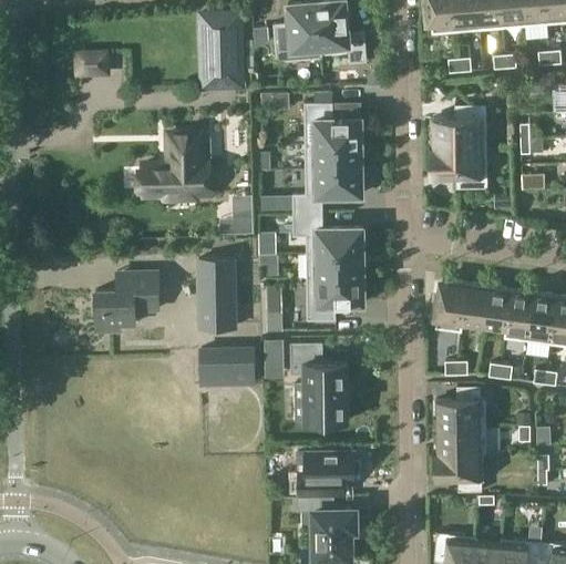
[(318,49),(320,49),(347,47),(348,64),(366,63),(363,32),(347,33),(347,29),(346,12),(345,0),(317,2),(314,2),(318,49)]
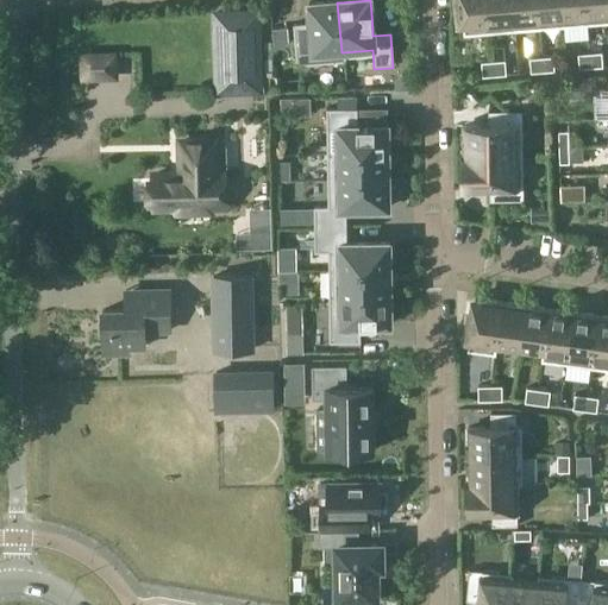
[(463,38),(490,36),(487,0),(459,0),(461,7),(452,7),(455,24),(462,24),(463,38)]
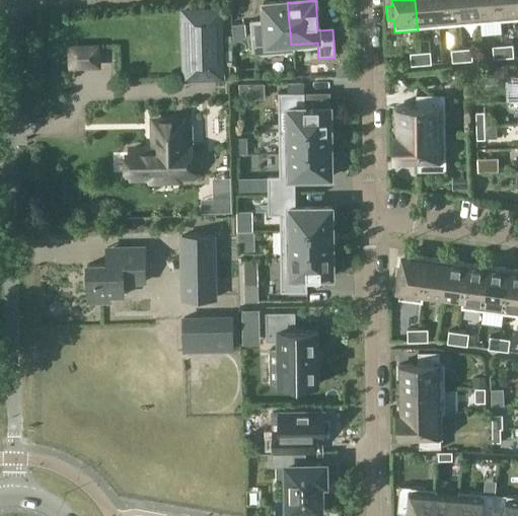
[(415,0),(418,30),(438,28),(435,0),(415,0)]
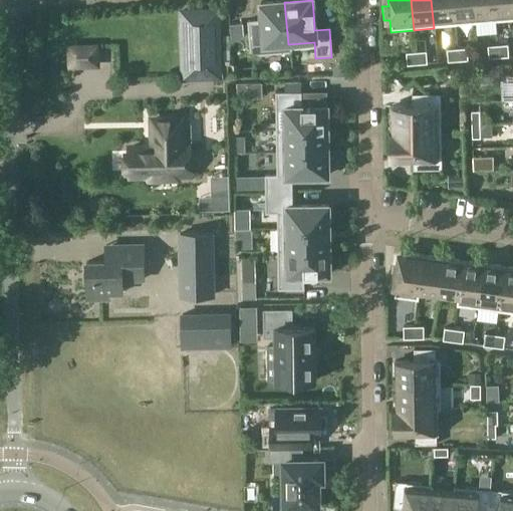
[(452,0),(431,0),(434,28),(455,27),(452,0)]
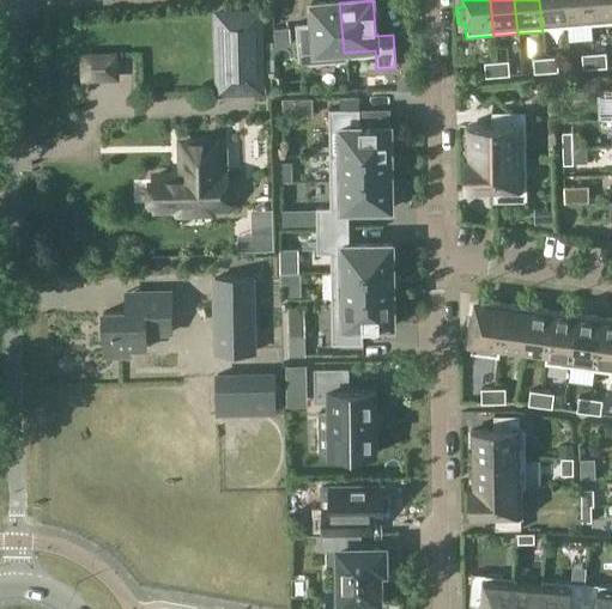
[(539,0),(543,32),(567,30),(563,0),(539,0)]
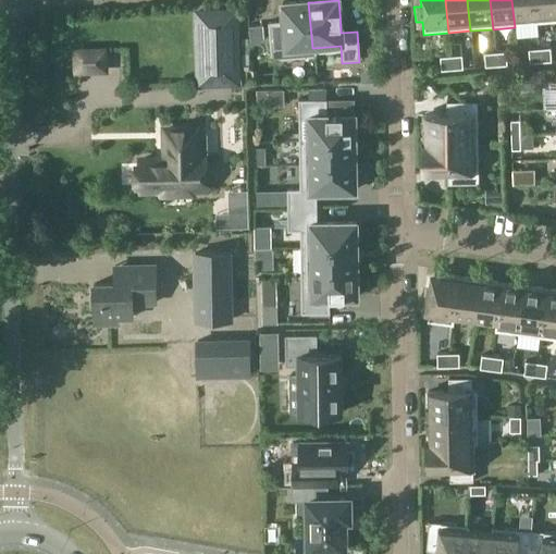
[(534,0),(511,0),(515,27),(536,25),(534,0)]
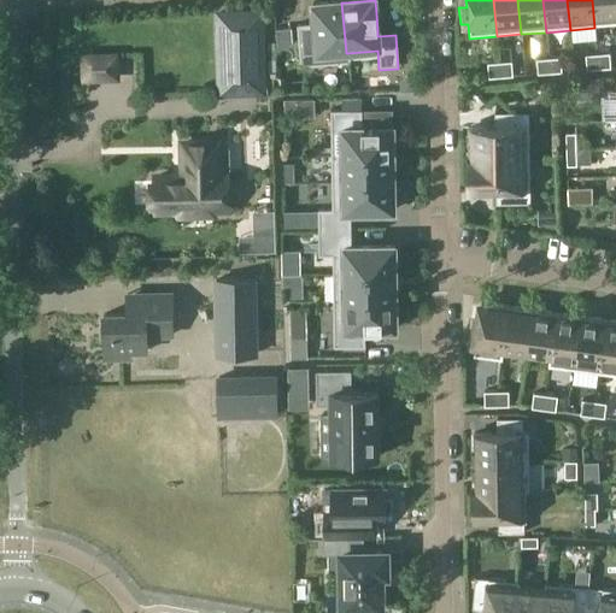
[(615,0),(592,0),(594,28),(615,25),(615,0)]
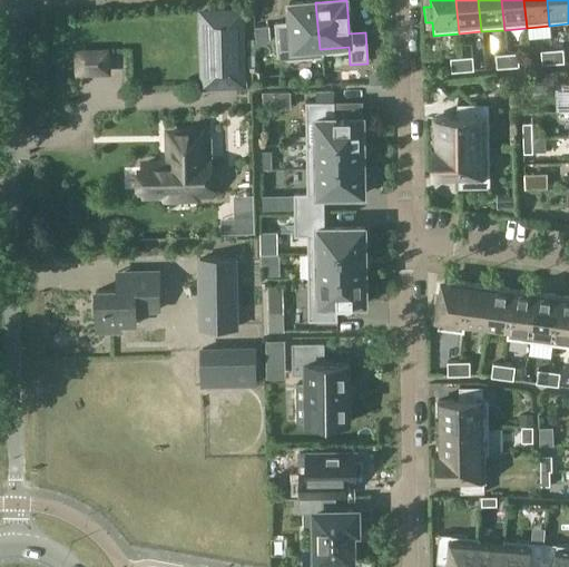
[(290,25),(274,26),(277,64),(323,59),(322,49),(320,49),(315,2),(311,3),(288,6),(290,25)]
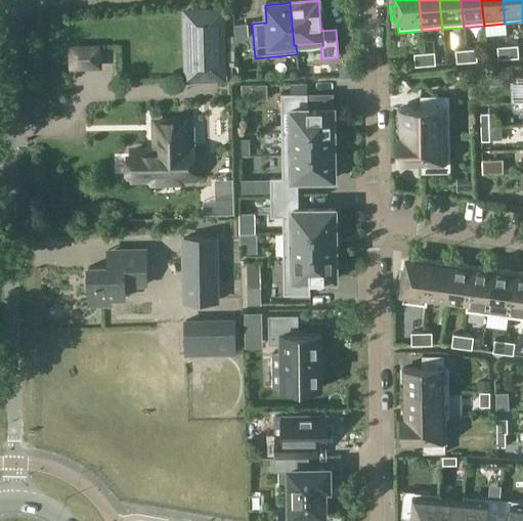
[(186,82),(223,81),(221,13),(184,14),(186,82)]
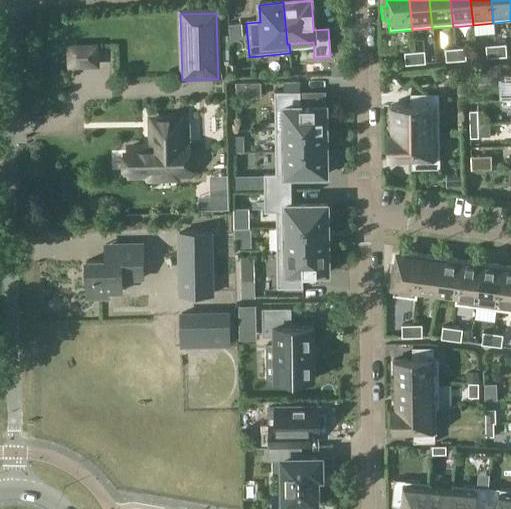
[(228,27),(229,39),(237,38),(242,33),(241,26),(228,27)]
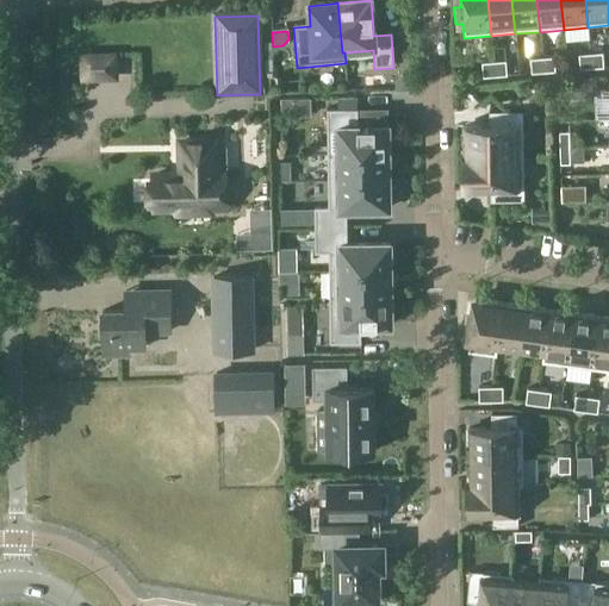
[(590,56),(591,70),(603,69),(602,55),(590,56)]
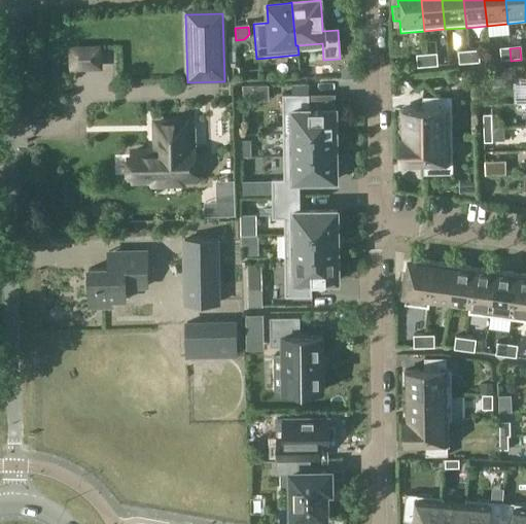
[(510,48),(499,49),(500,62),(511,61),(510,48)]
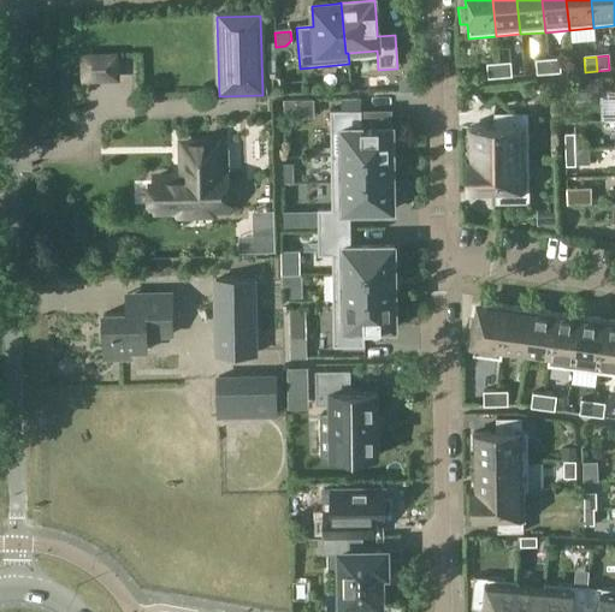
[(549,76),(548,60),(534,61),(536,76),(549,76)]
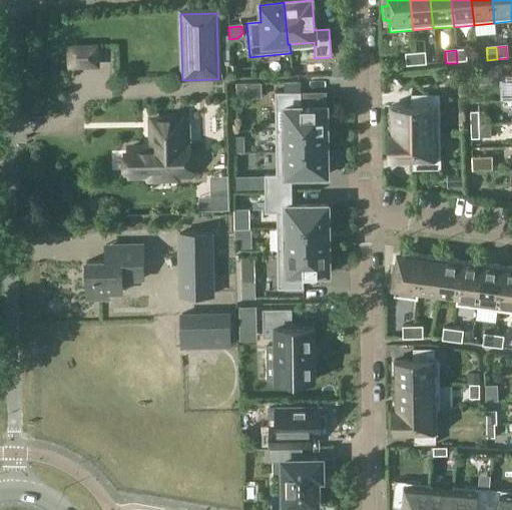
[(456,50),(457,63),(466,62),(465,50),(456,50)]
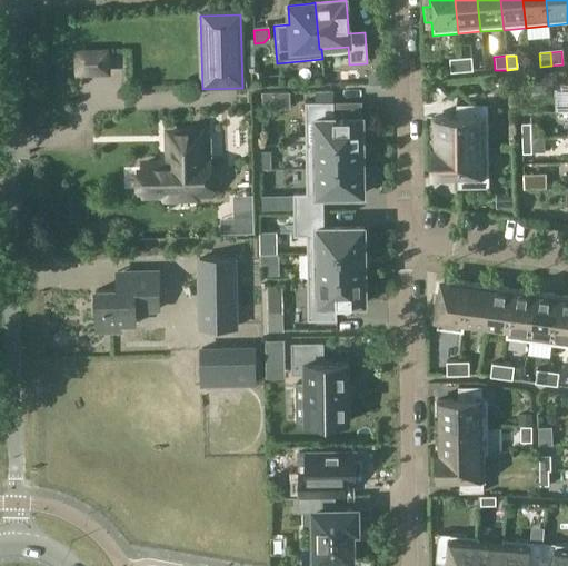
[(460,60),(461,73),(472,72),(471,59),(460,60)]
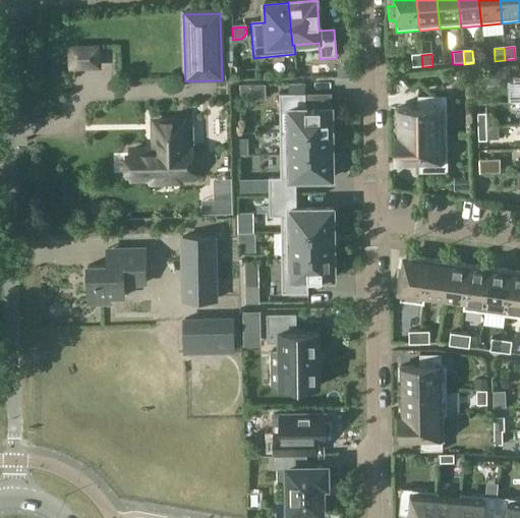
[(421,55),(411,56),(412,68),(422,67),(421,55)]
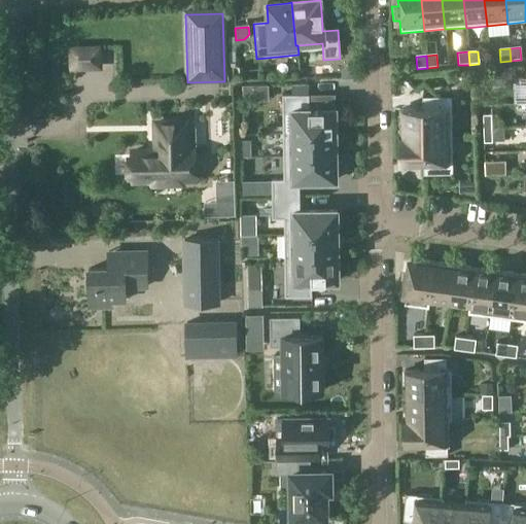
[(282,137),(336,136),(335,111),(324,111),(324,110),(309,111),(309,97),(282,97),(282,137)]
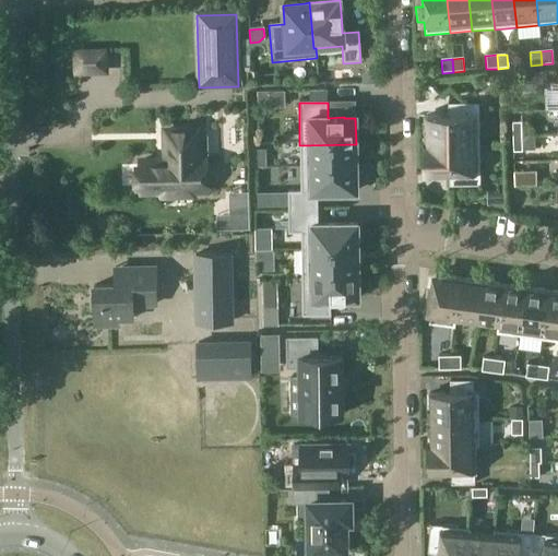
[(426,146),(479,146),(478,105),(448,105),(448,118),(425,118),(425,131),(424,131),(424,141),(426,141),(426,146)]
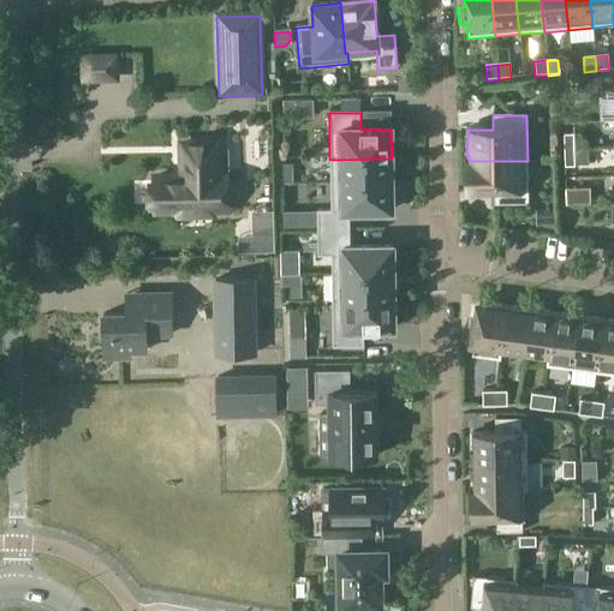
[(562,136),(564,153),(573,153),(573,136),(562,136)]
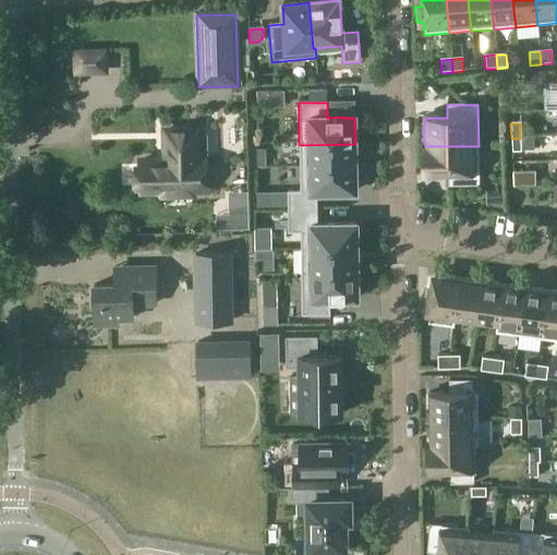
[(196,132),(195,132),(189,132),(165,133),(165,156),(169,155),(169,167),(162,168),(162,163),(140,164),(140,168),(136,168),(136,189),(141,189),(141,194),(161,193),(161,195),(161,197),(165,197),(170,196),(191,196),(191,192),(205,192),(205,166),(204,163),(204,161),(203,161),(197,161),(197,139),(197,134),(196,132)]
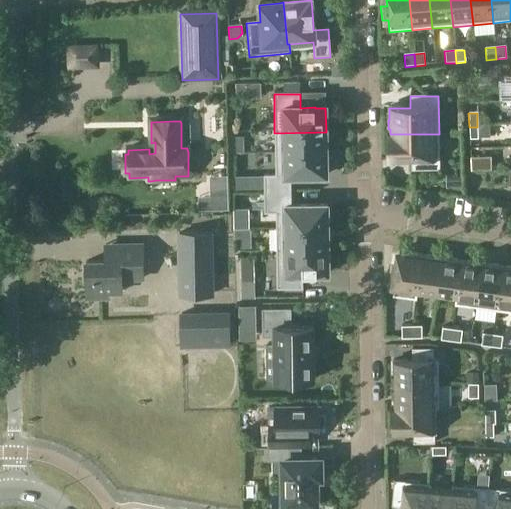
[(478,140),(477,127),(469,127),(469,140),(478,140)]
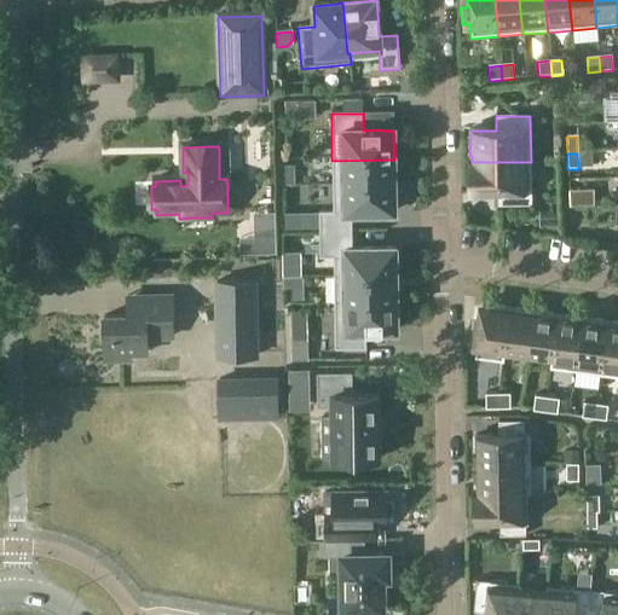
[(394,160),(331,161),(333,187),(394,186),(394,178),(394,160)]
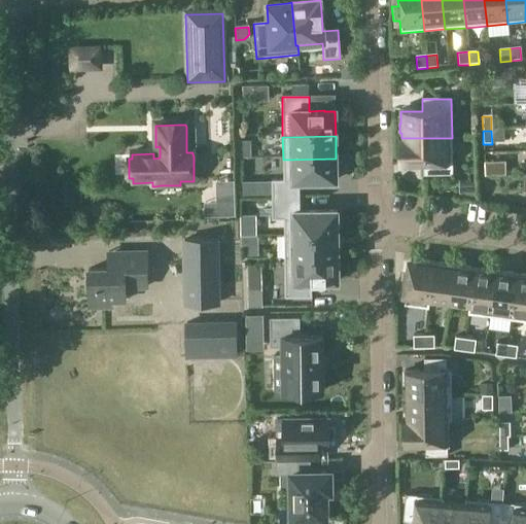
[(452,176),(452,138),(401,138),(401,143),(399,143),(399,152),(401,152),(401,165),(423,165),(423,177),(452,176)]
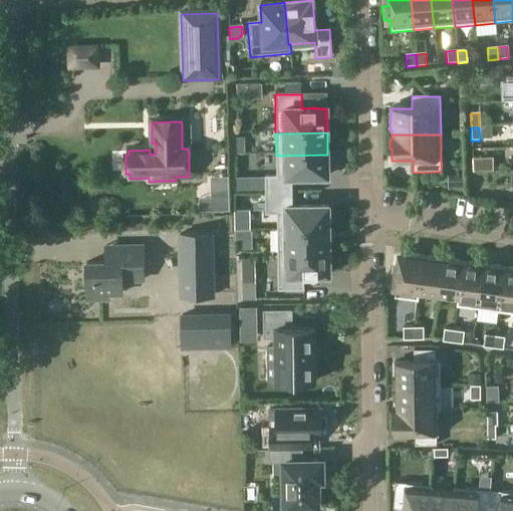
[(244,140),(233,140),(233,155),(244,155),(244,140)]
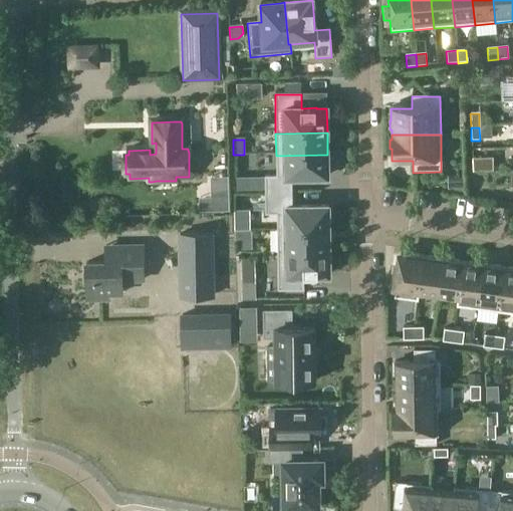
[(327,160),(327,155),(276,156),(276,177),(264,177),(265,194),(291,194),(291,178),(327,178),(327,160)]
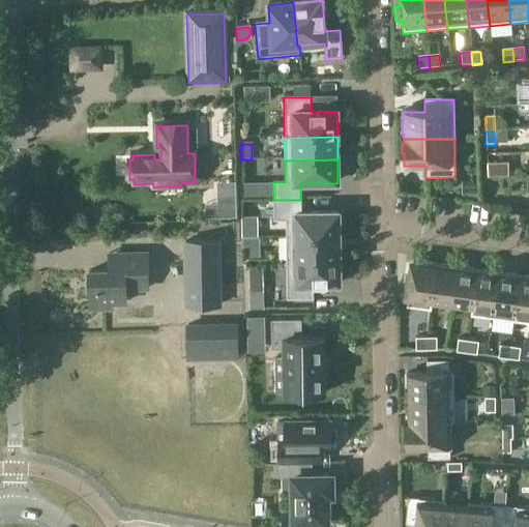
[(495,165),(487,165),(488,178),(496,178),(495,165)]
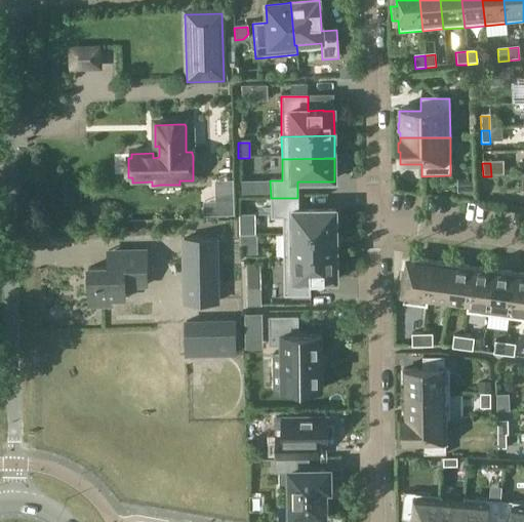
[(490,193),(489,200),(498,201),(499,194),(490,193)]
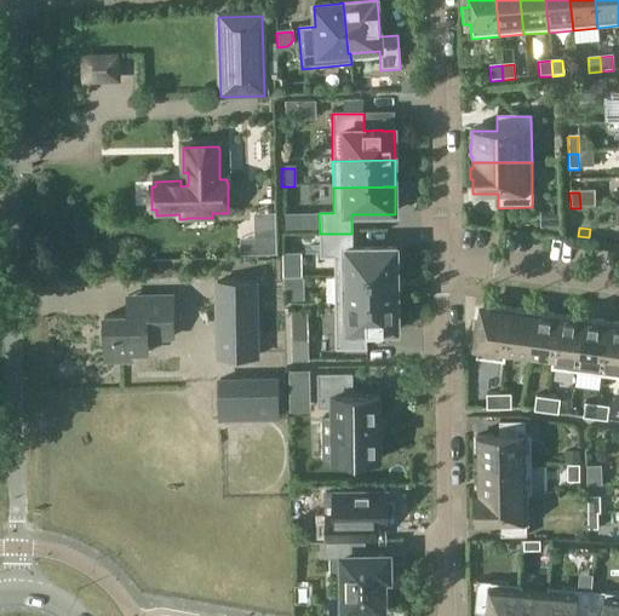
[(353,249),(351,234),(320,234),(320,259),(333,259),(334,280),(396,278),(396,271),(396,249),(353,249)]
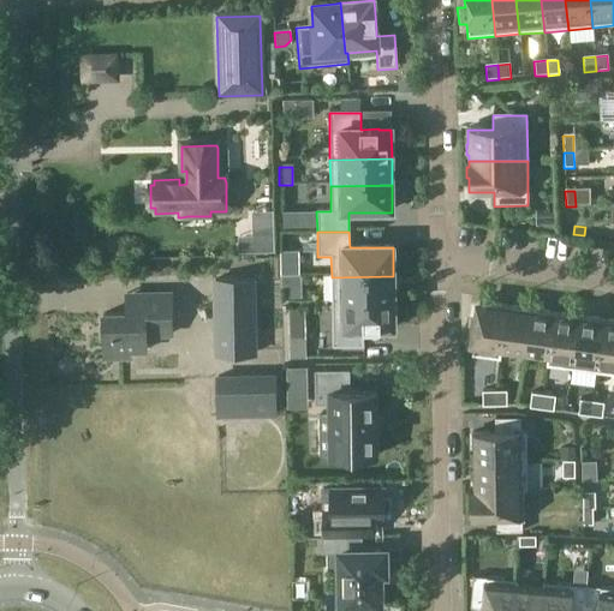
[(393,276),(332,277),(332,304),(393,303),(393,282),(393,276)]
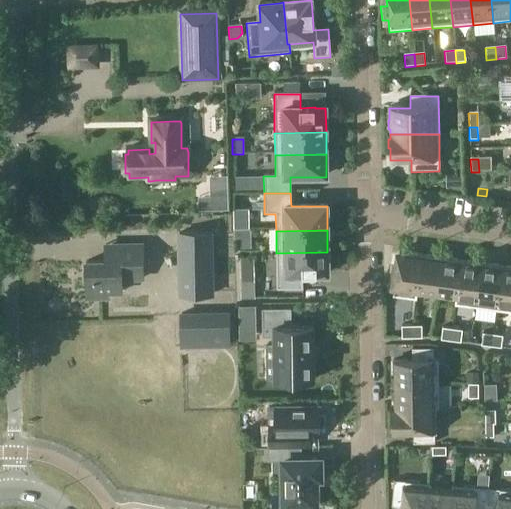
[(211,298),(211,261),(211,256),(210,235),(178,236),(179,257),(179,262),(179,298),(211,298)]
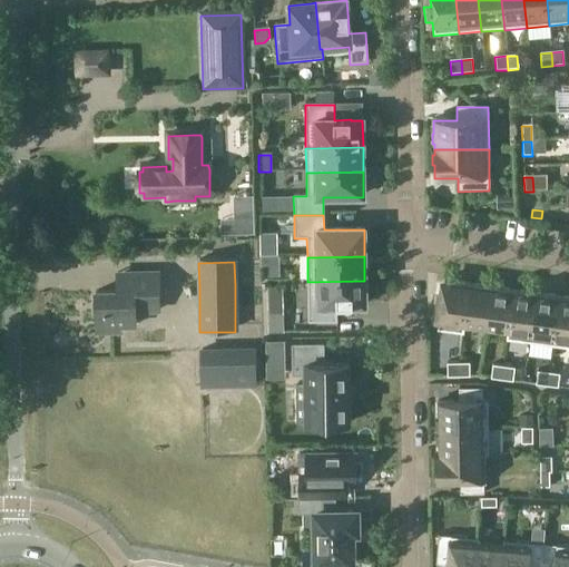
[(158,313),(158,293),(158,275),(123,275),(124,293),(95,294),(96,334),(119,333),(119,329),(135,328),(135,313),(158,313)]
